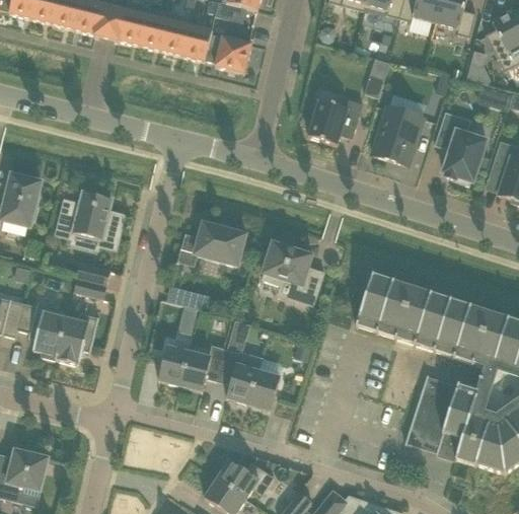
[(0,0),(0,7),(9,10),(12,0),(0,0)]
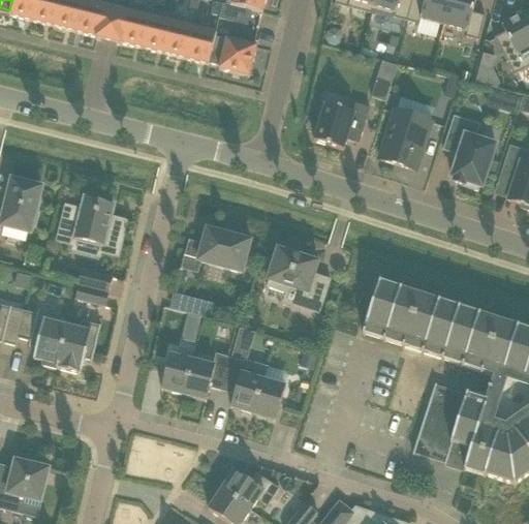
[(12,0),(9,10),(9,12),(32,18),(36,0),(12,0)]
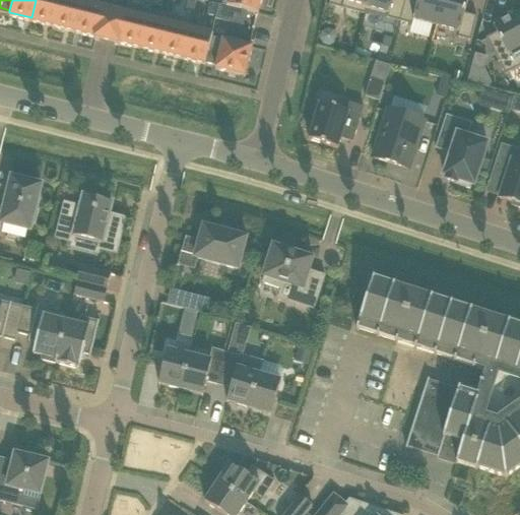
[(36,0),(31,17),(53,23),(58,0),(36,0)]
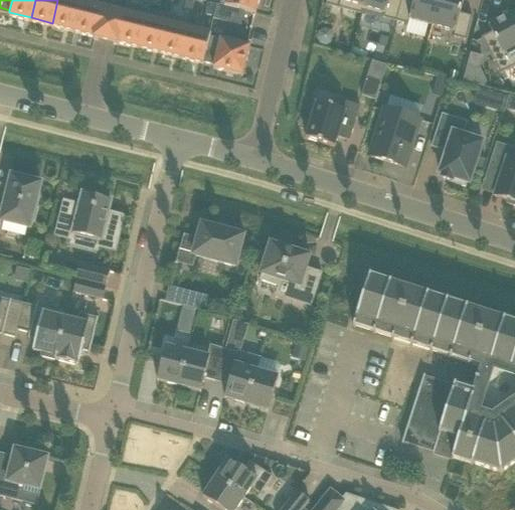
[(57,0),(52,23),(73,28),(79,0),(57,0)]
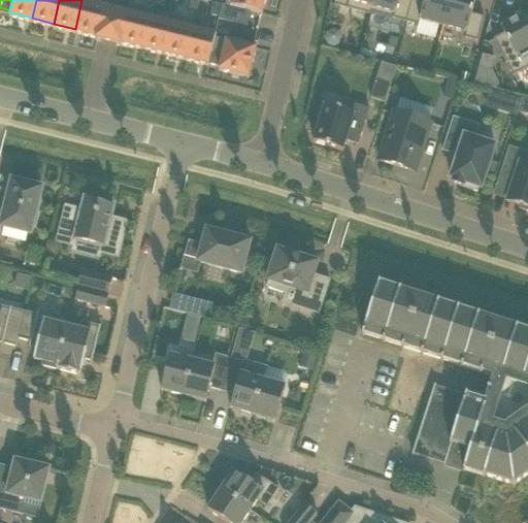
[(98,34),(105,4),(105,2),(106,0),(81,0),(75,29),(96,34),(98,34)]
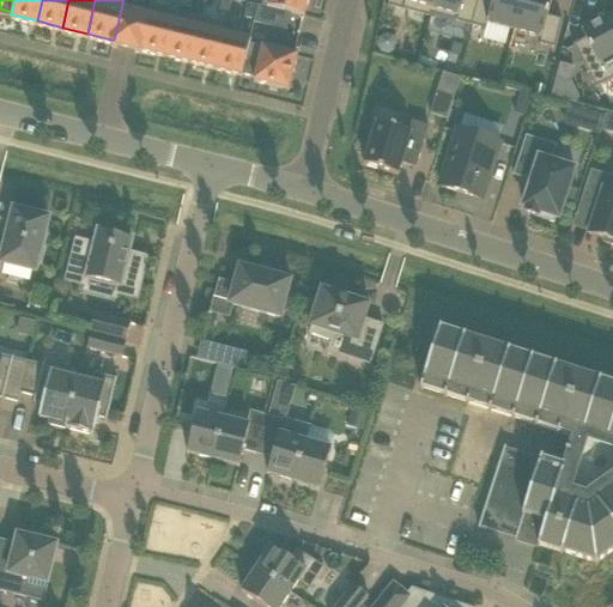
[(165,53),(176,7),(177,7),(178,5),(161,0),(151,0),(149,10),(122,2),(122,5),(114,40),(111,40),(111,42),(140,49),(141,47),(165,53)]
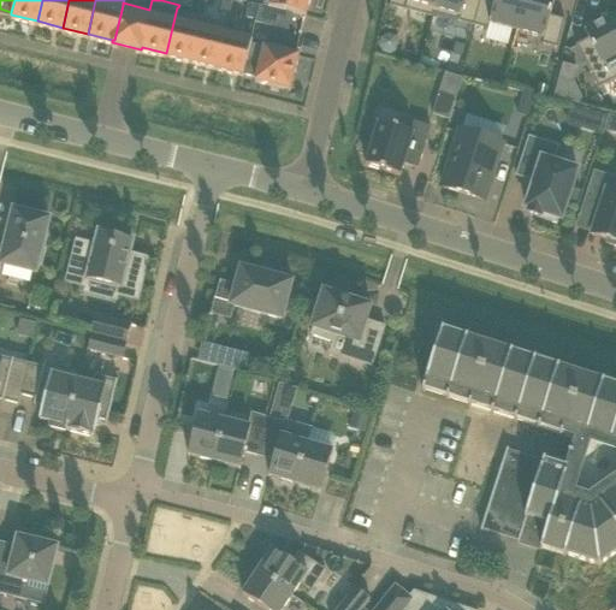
[(221,0),(220,9),(230,10),(231,0),(221,0)]
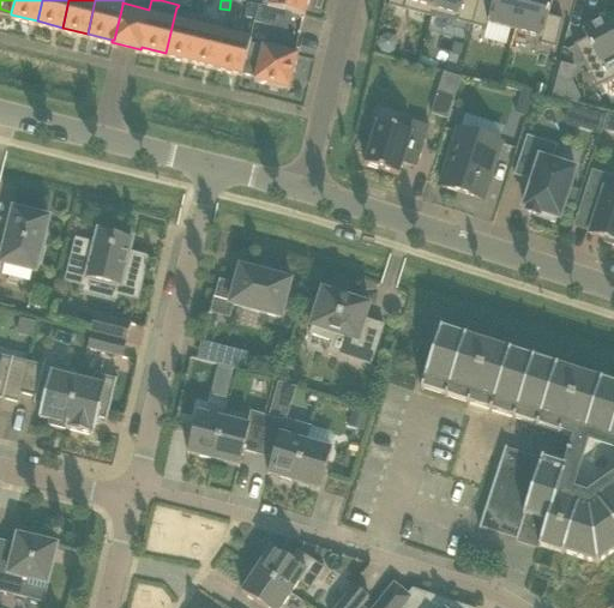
[(254,16),(258,1),(253,0),(248,0),(245,13),(254,16)]
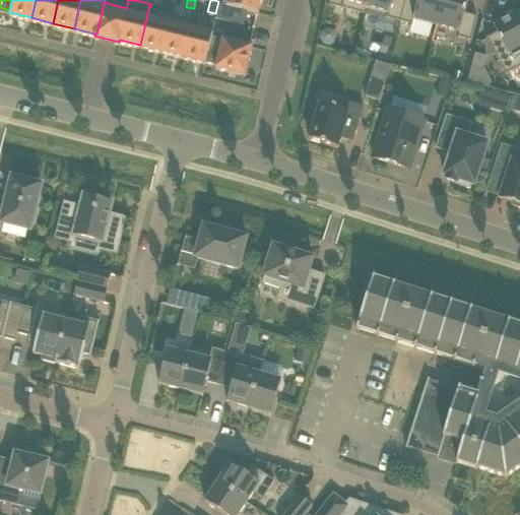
[(234,4),(222,1),(218,0),(215,15),(230,18),(234,4)]
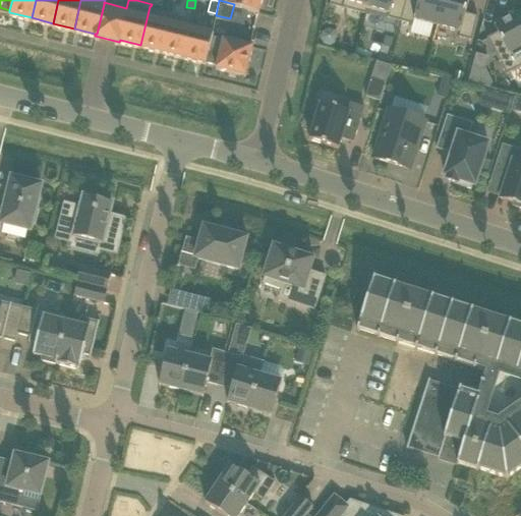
[(259,10),(262,0),(223,0),(223,1),(234,4),(259,10)]
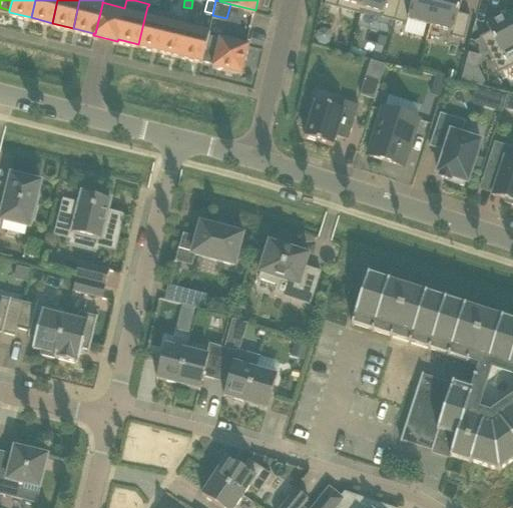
[(360,8),(362,0),(325,0),(325,1),(361,11),(361,8),(360,8)]
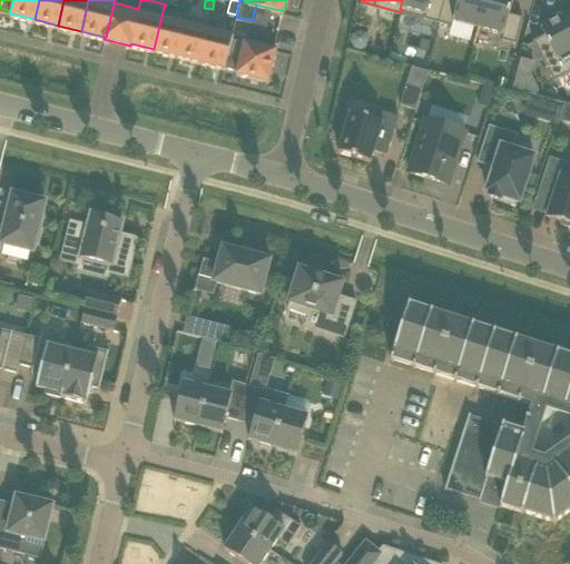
[(402,0),(400,9),(401,9),(439,19),(443,0),(402,0)]
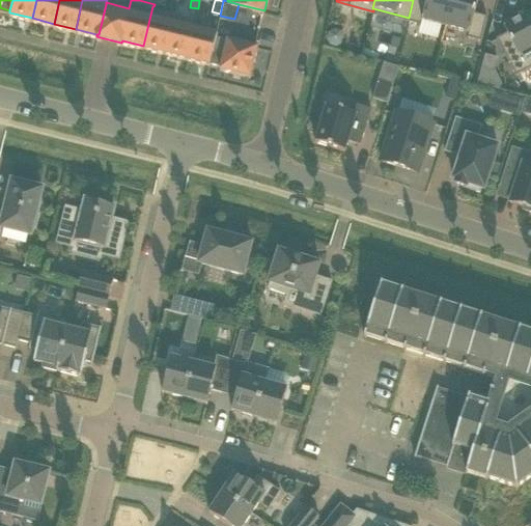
[(446,23),(451,0),(413,0),(409,18),(421,21),(422,17),(446,23)]
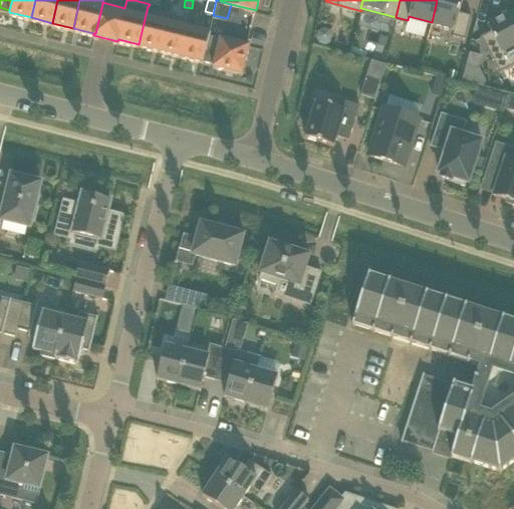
[(460,10),(462,0),(437,0),(432,22),(454,28),(453,33),(465,36),(471,13),(460,10)]
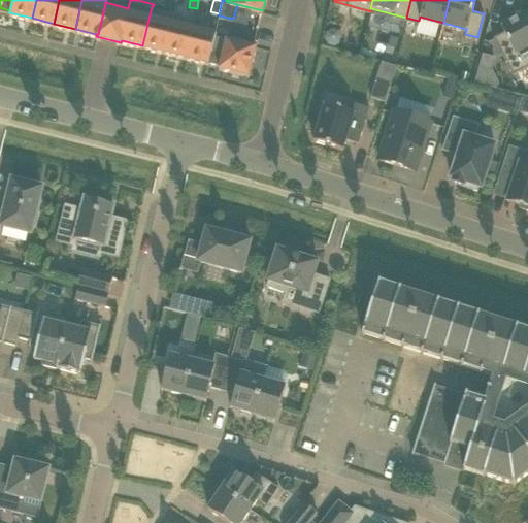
[(164,51),(173,11),(153,6),(152,6),(142,45),(164,51)]
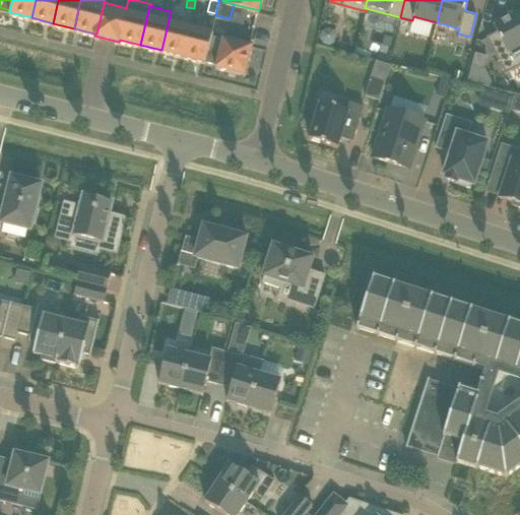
[(519,12),(518,9),(494,21),(497,28),(486,35),(505,71),(519,63),(519,12)]
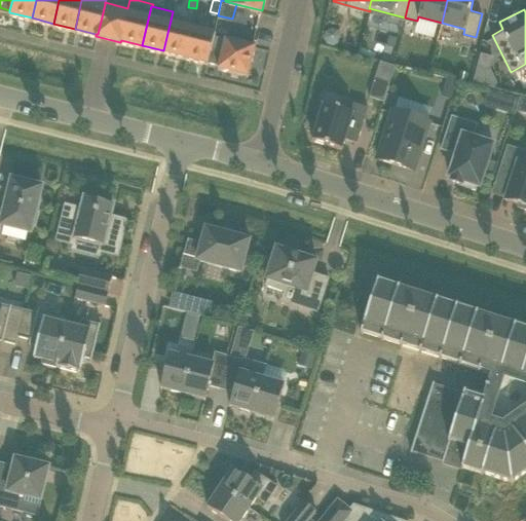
[(192,24),(194,25),(195,17),(194,16),(173,11),(163,50),(185,56),(192,24)]
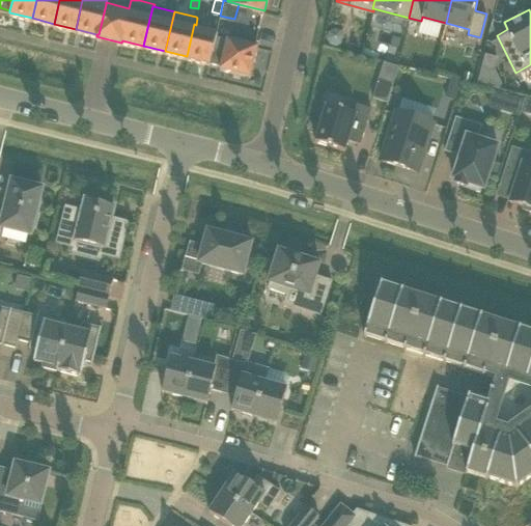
[(210,60),(216,34),(217,30),(196,25),(194,24),(187,56),(210,62),(210,60)]
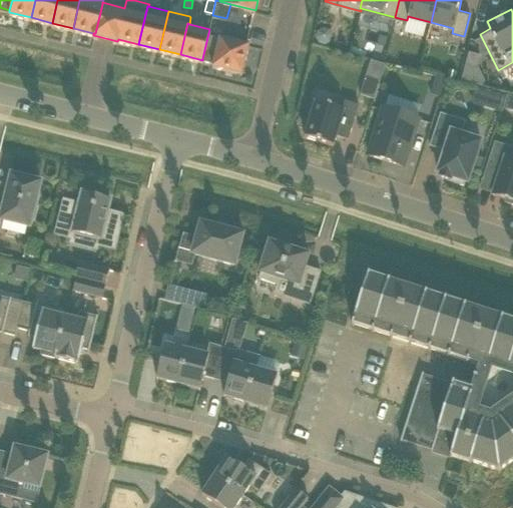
[(323,26),(318,28),(316,34),(319,40),(325,41),(330,38),(332,33),(329,27),(323,26)]
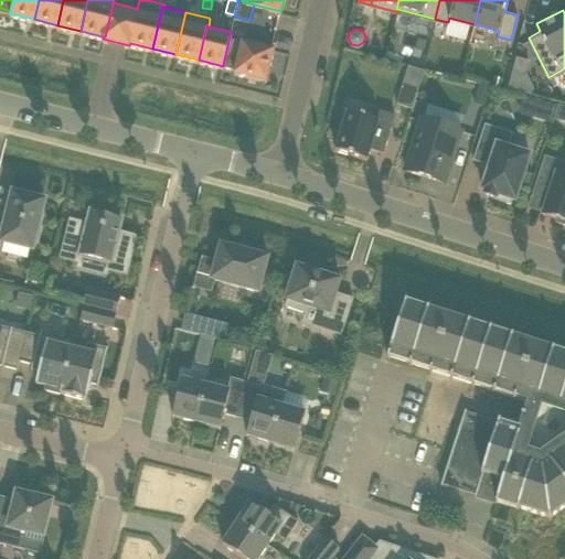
[(274,46),(230,36),(223,64),(235,67),(234,71),(266,79),(274,46)]
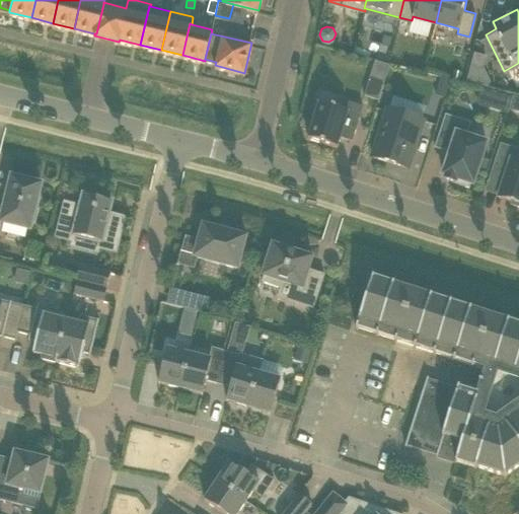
[(473,51),(470,62),(483,66),(486,54),(473,51)]
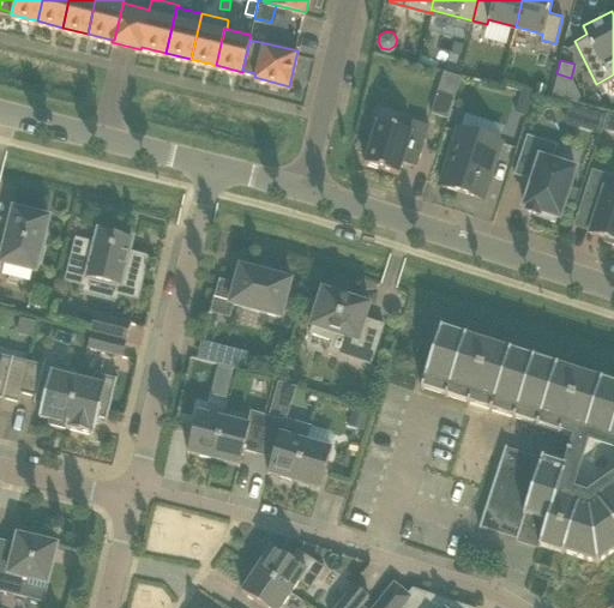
[(456,90),(461,73),(444,68),(439,85),(456,90)]
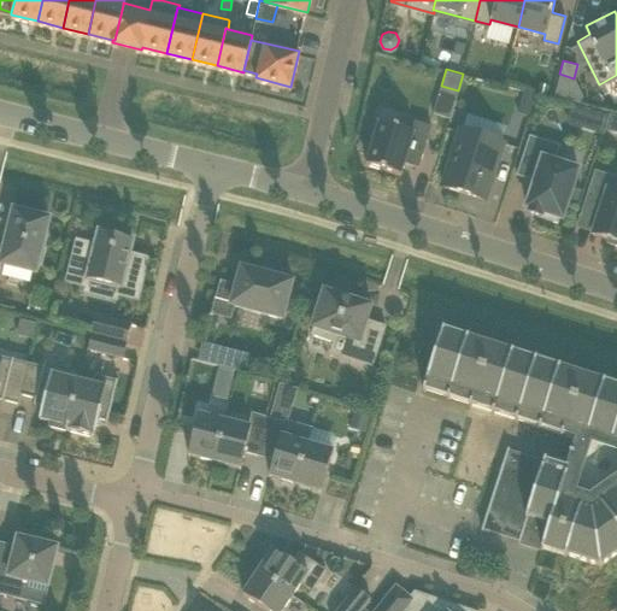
[(540,80),(538,88),(548,92),(551,82),(540,80)]
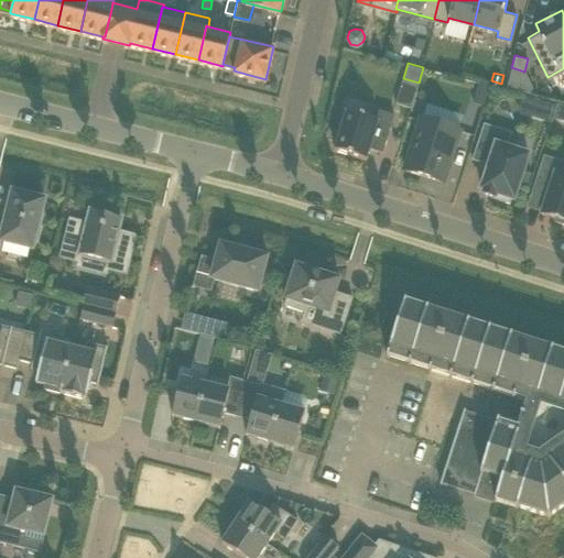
[(472,100),(483,104),(486,94),(475,90),(472,100)]
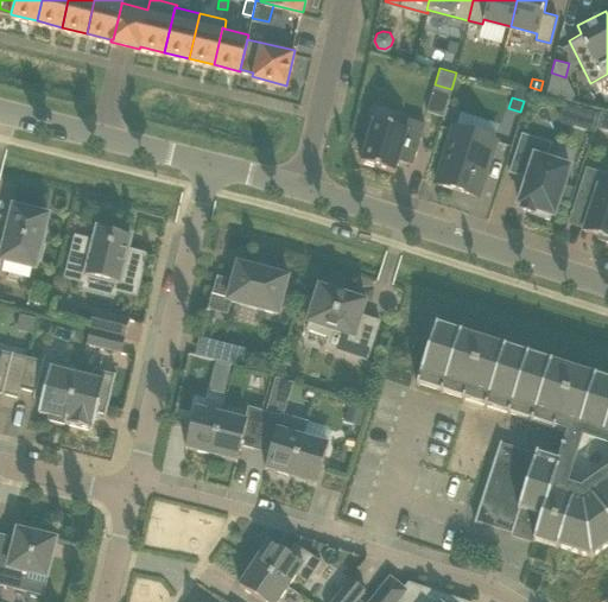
[(600,109),(591,107),(587,125),(595,127),(600,109)]
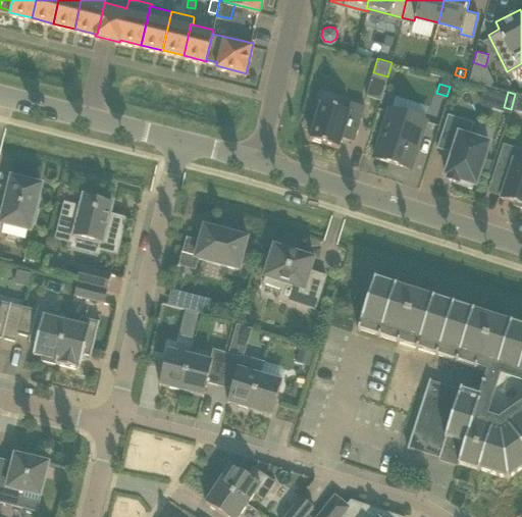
[(349,108),(321,100),(310,136),(340,145),(343,135),(355,138),(365,103),(352,99),(349,108)]
